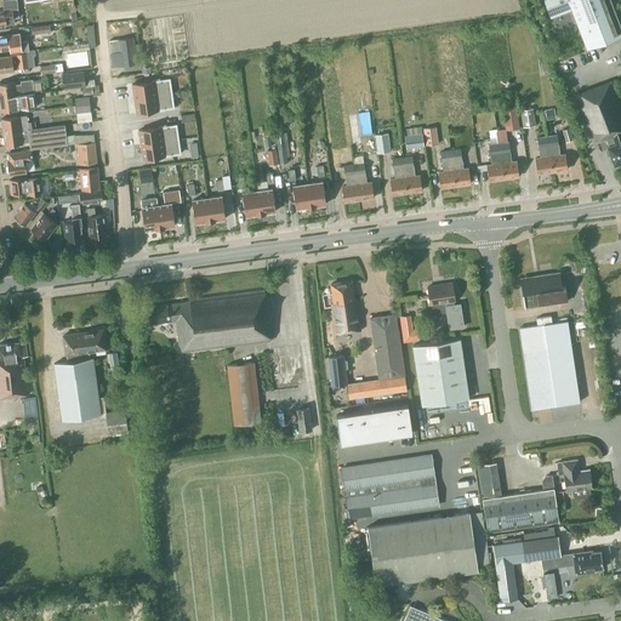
[(0,26),(15,24),(13,18),(20,18),(16,0),(1,0),(4,12),(0,12),(0,26)]
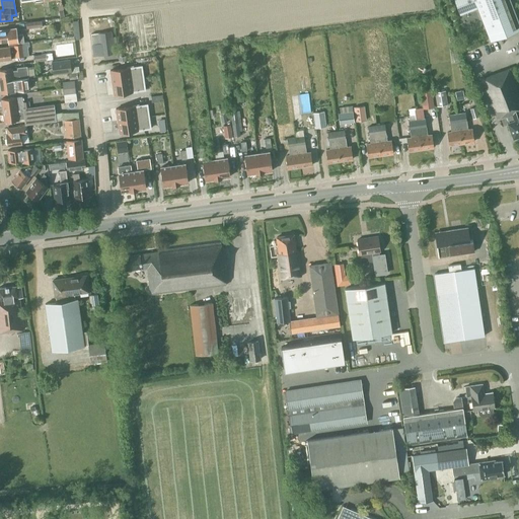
[(477,7),(491,41),(518,28),(518,22),(510,0),(454,0),(460,14),(477,7)]
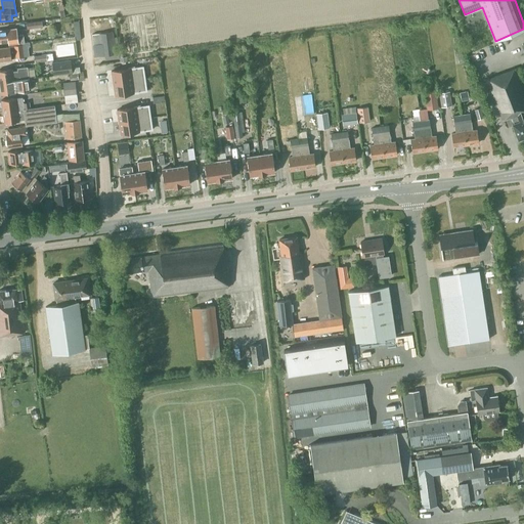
[(43,27),(42,20),(26,23),(27,29),(43,27)]
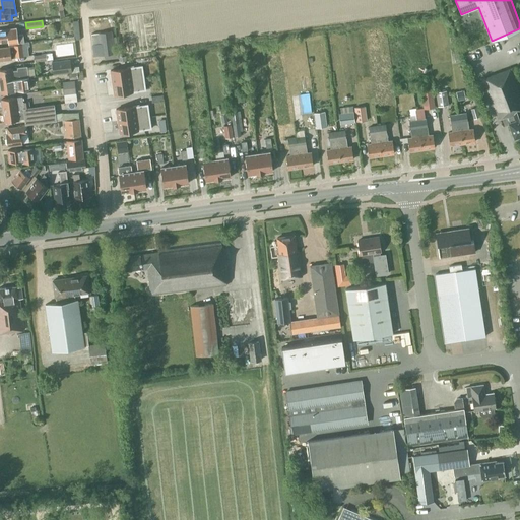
[(9,45),(24,43),(23,35),(17,36),(17,30),(7,31),(7,30),(0,31),(0,43),(9,42),(9,45)]
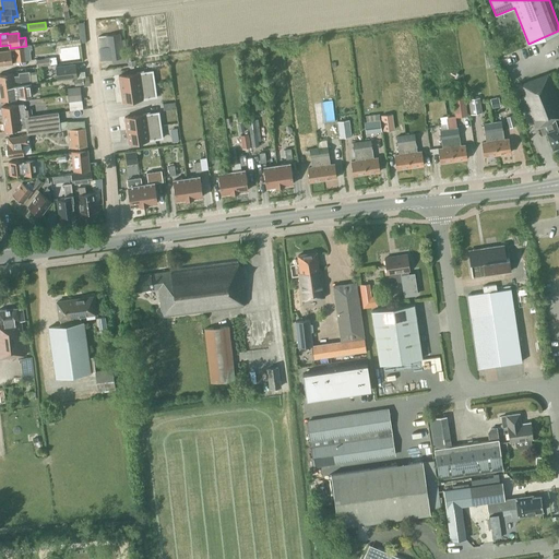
[(111,59),(123,58),(123,55),(120,33),(106,35),(98,36),(99,47),(98,47),(100,60),(111,59)]
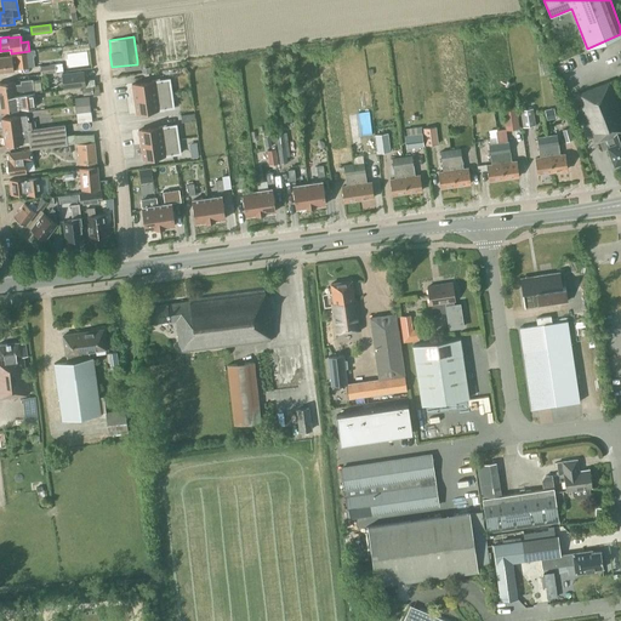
[(13,69),(28,67),(34,67),(33,56),(38,55),(38,50),(27,51),(27,52),(11,55),(11,57),(0,58),(0,73),(13,72),(13,69)]
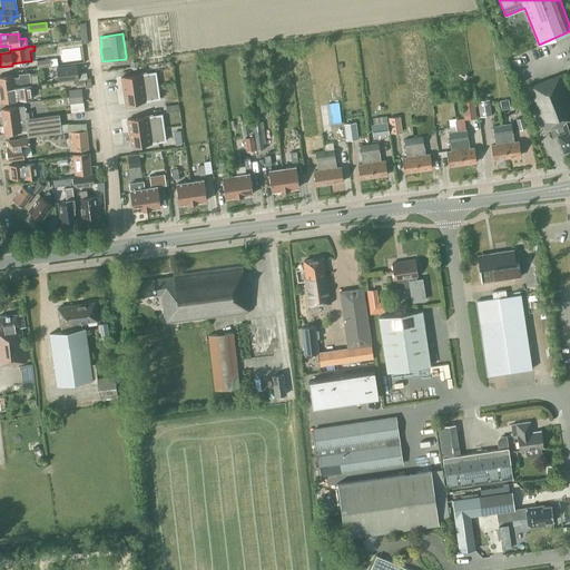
[(126,56),(126,59),(114,60),(115,66),(130,64),(129,56),(126,56)]
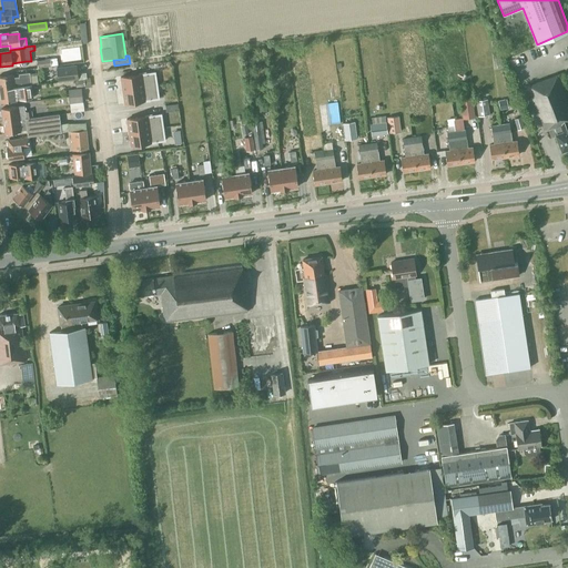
[(58,66),(57,58),(37,60),(37,69),(51,67),(58,66)]
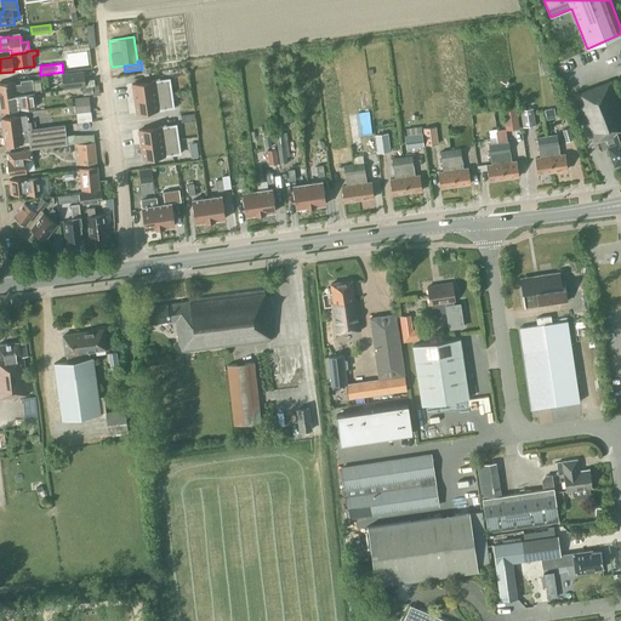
[(85,80),(84,70),(61,73),(63,89),(85,86),(85,80)]
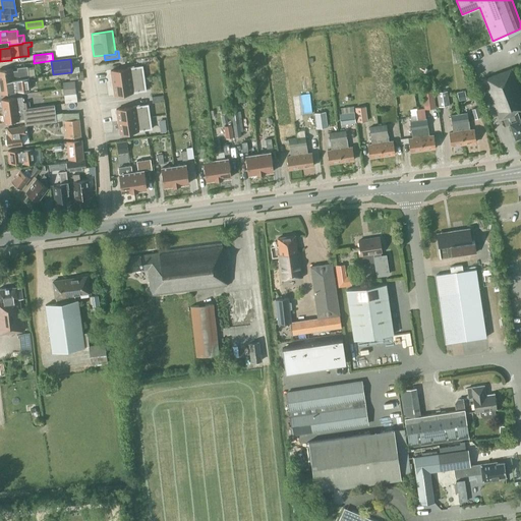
[(112,83),(145,78),(142,65),(110,70),(112,83)]
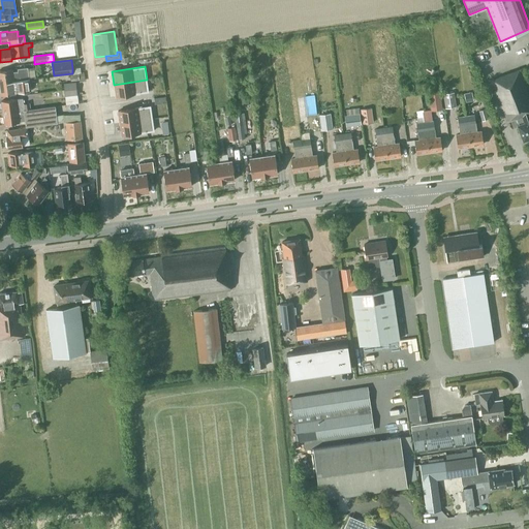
[(0,83),(29,80),(28,68),(18,70),(18,72),(12,73),(12,70),(0,71),(0,83)]
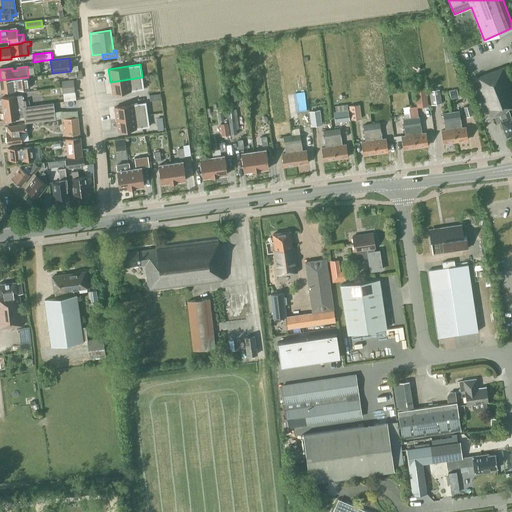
[(511,83),(506,66),(475,78),(490,118),(498,115),(500,115),(502,121),(500,121),(506,137),(511,134),(511,83)]
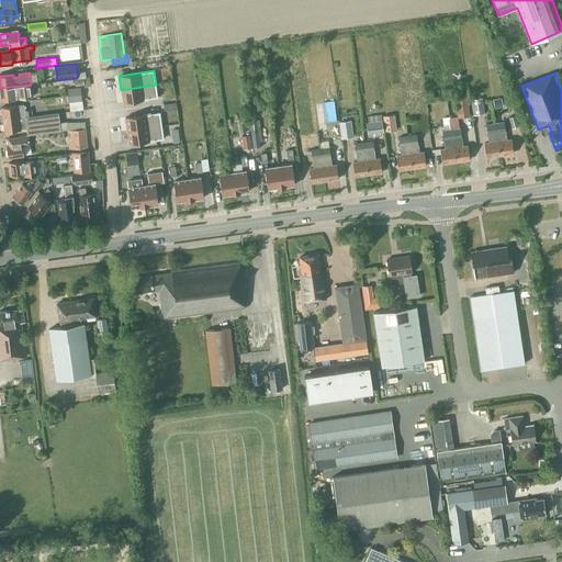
[(0,88),(0,100),(32,98),(31,85),(0,88)]
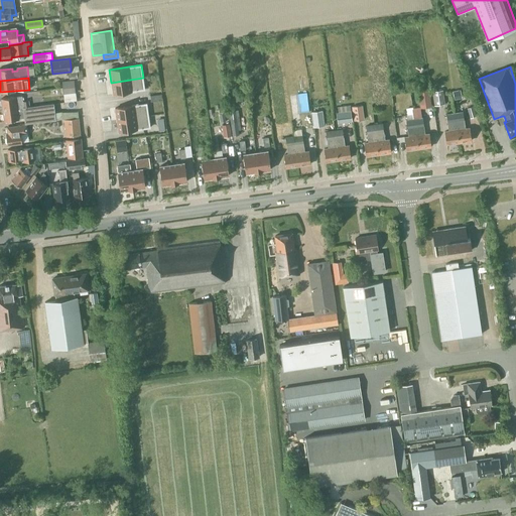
[(145,90),(143,78),(111,83),(112,95),(145,90)]
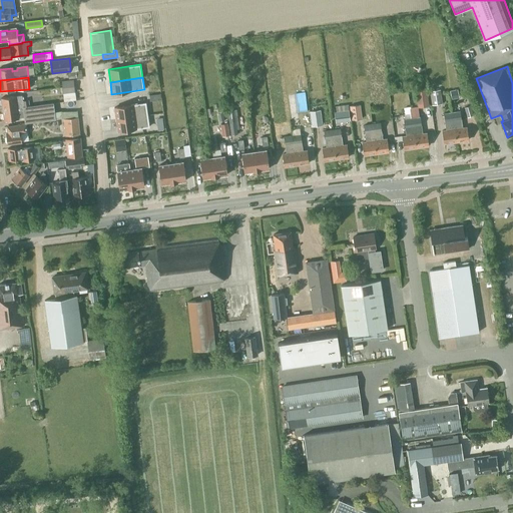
[(74,85),(62,87),(62,93),(74,92),(74,85)]
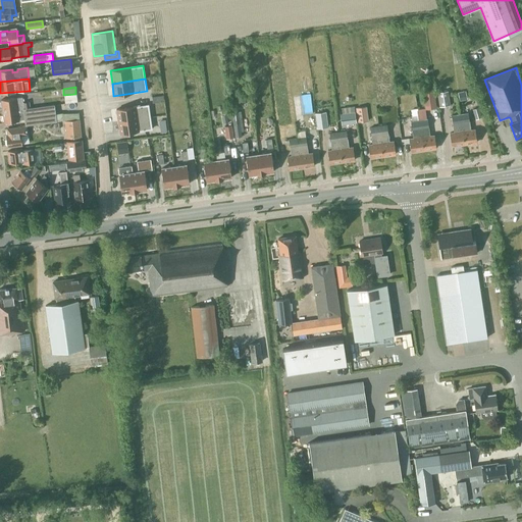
[(436,108),(434,90),(422,91),(425,109),(436,108)]
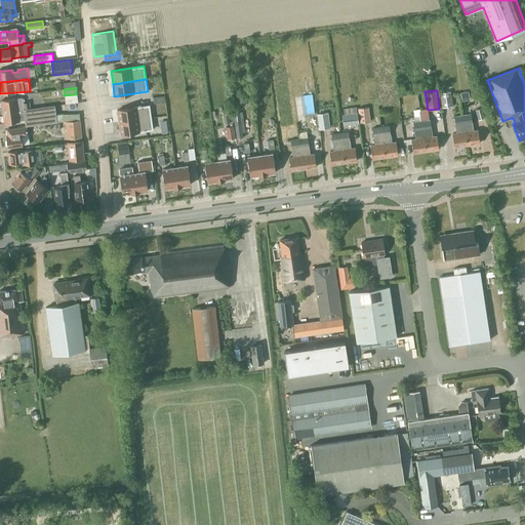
[(439,93),(442,108),(453,107),(451,91),(439,93)]
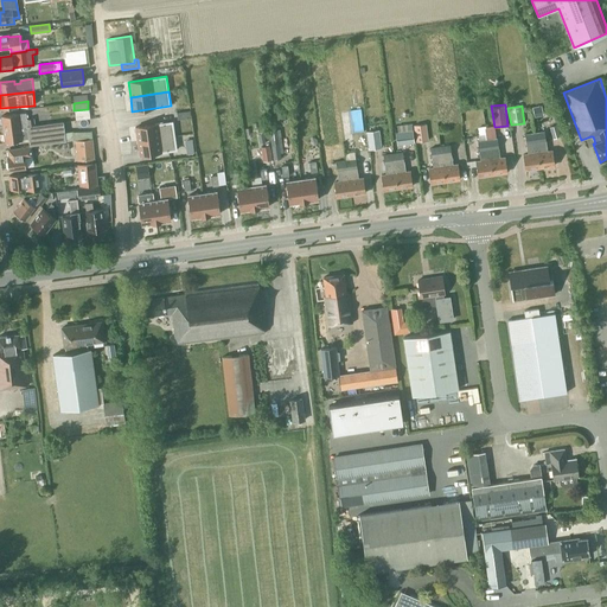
[(541,106),(532,107),(535,117),(543,115),(541,106)]
